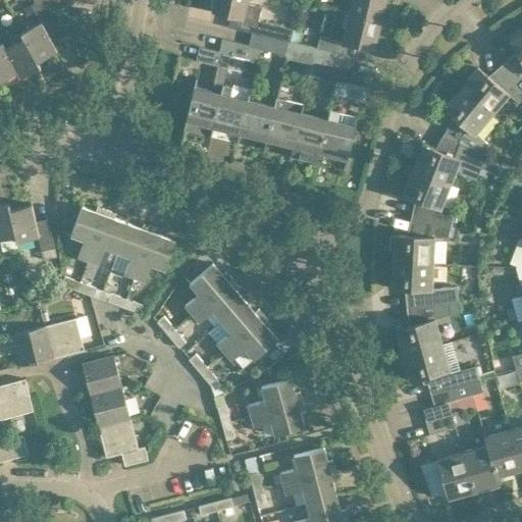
[(247,0),(200,0),(199,6),(231,14),(228,27),(252,33),(290,42),(293,29),(265,21),(265,22),(258,20),(261,6),(247,3),(247,0)]
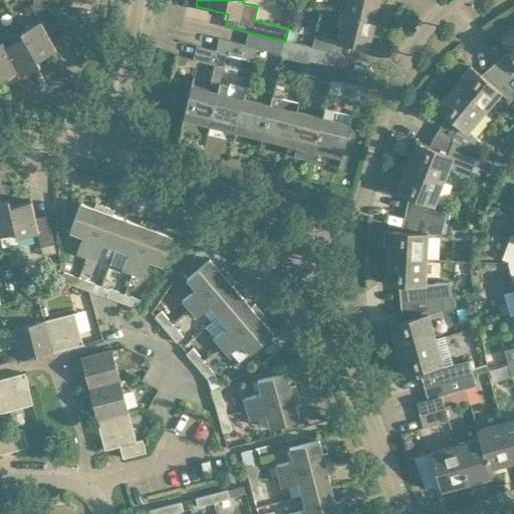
[(346,0),(343,13),(374,20),(378,0),(346,0)]
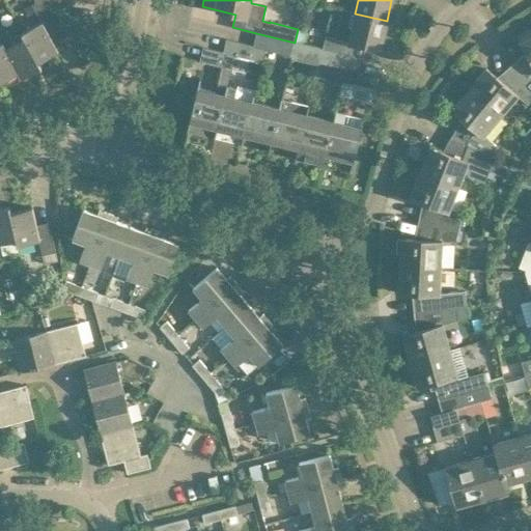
[(326,34),(322,49),(351,56),(354,43),(380,49),(387,21),(355,14),(341,10),(338,24),(335,36),(326,34)]
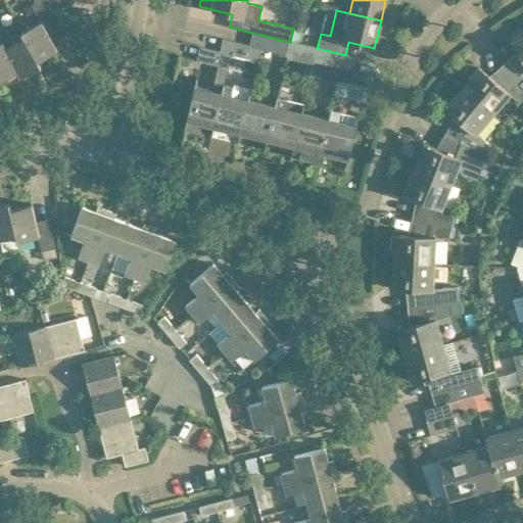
[(19,32),(22,37),(38,67),(41,66),(38,60),(57,50),(47,32),(41,20),(19,32)]
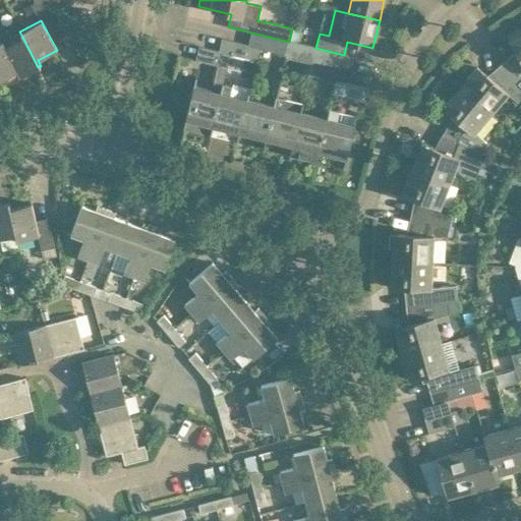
[(5,30),(0,32),(0,37),(17,71),(20,76),(38,67),(22,37),(12,42),(5,30)]
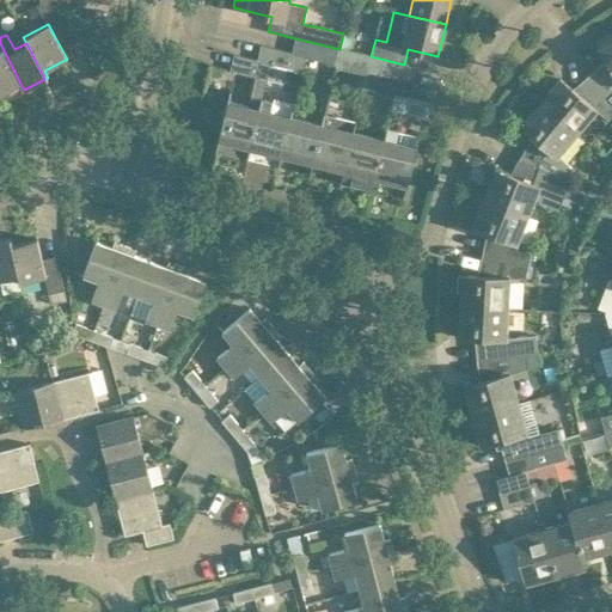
[(606,61),(589,77),(611,103),(611,37),(598,47),(606,61)]
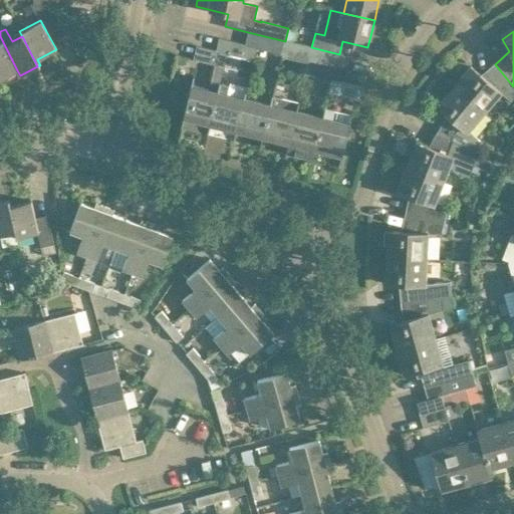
[(248,32),(245,44),(245,45),(256,47),(256,46),(283,52),(285,41),(248,32)]
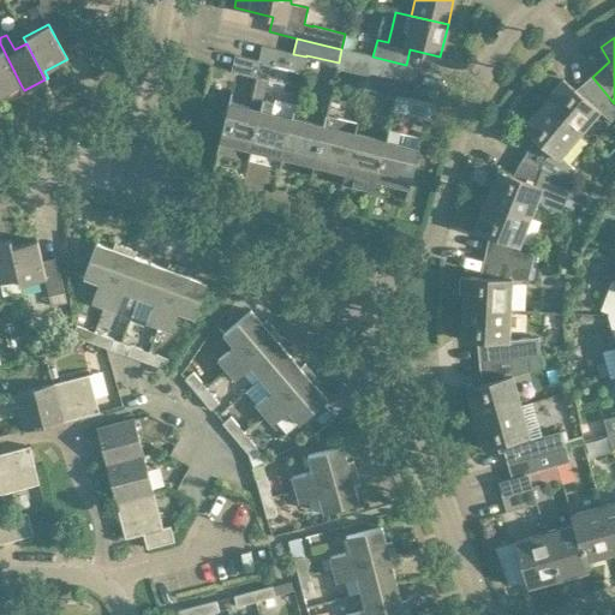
[(0,95),(21,84),(0,43),(0,95)]
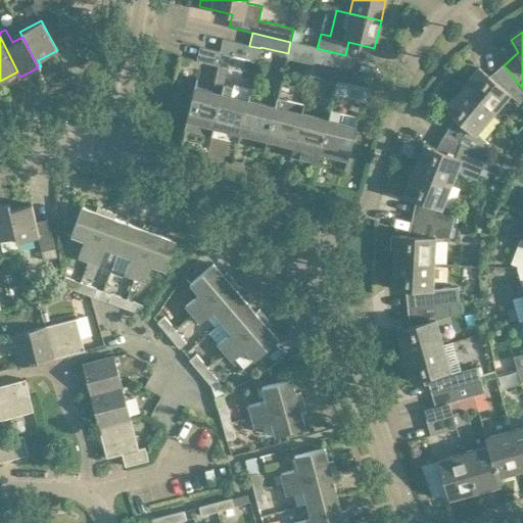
[(223,38),(220,51),(220,52),(231,55),(231,53),(258,59),(260,48),(249,46),(249,45),(223,38)]
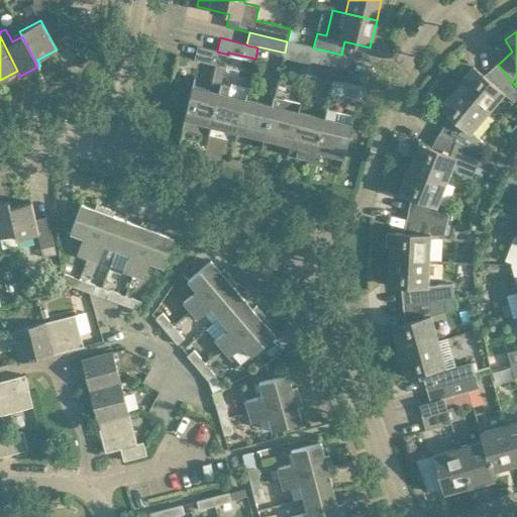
[(287,41),(285,53),(310,59),(338,66),(341,55),(313,47),(287,41)]
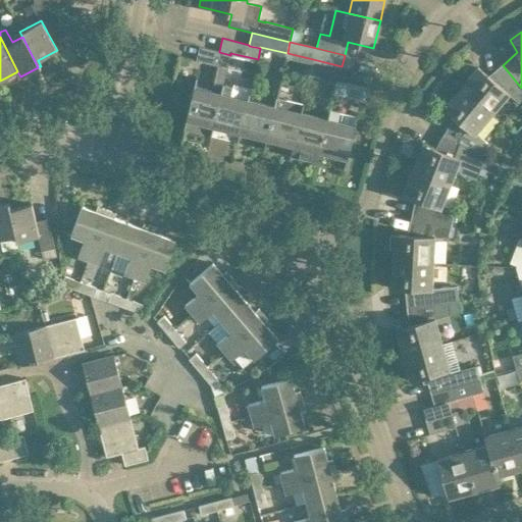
[(219,51),(199,46),(196,59),(227,67),(230,55),(219,52),(219,51)]
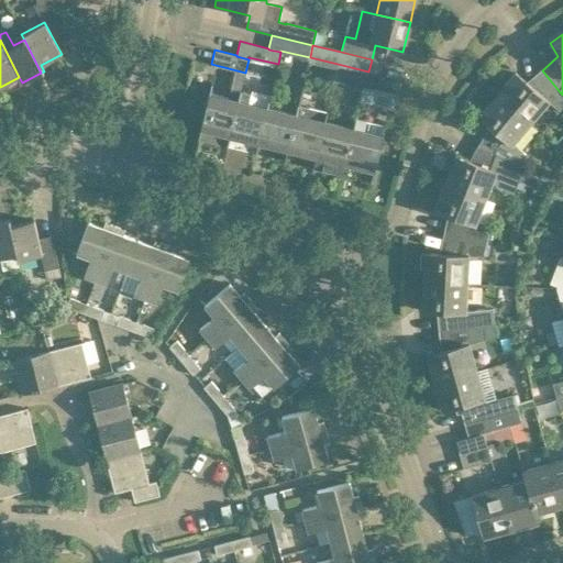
[(368,72),(338,64),(333,79),(362,86),(376,89),(379,75),(368,73),(368,72)]
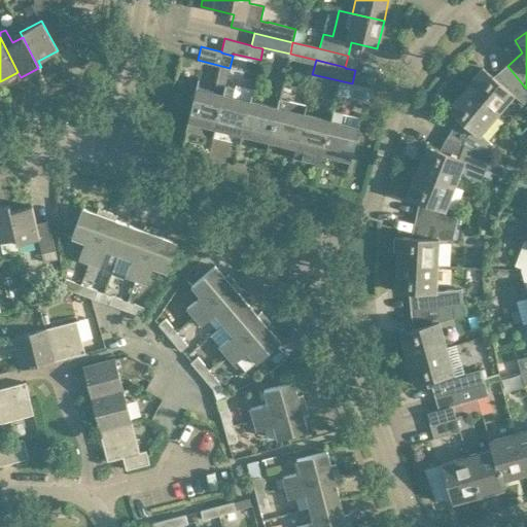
[(482,68),(465,88),(496,114),(514,95),(524,104),(526,101),(526,89),(507,66),(493,77),(482,68)]
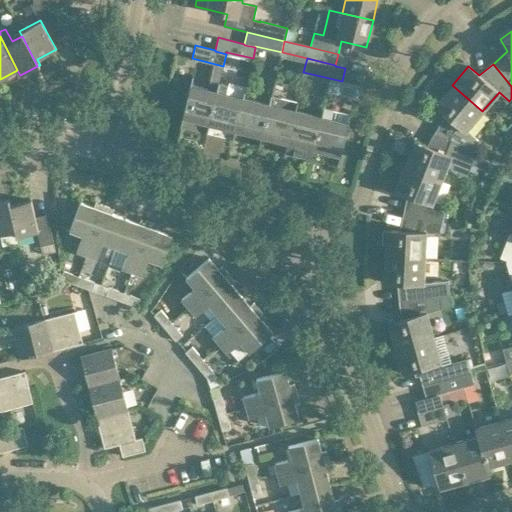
[(193,76),(192,76),(180,126),(206,132),(219,83),(209,80),(207,88),(192,84),(193,76)]
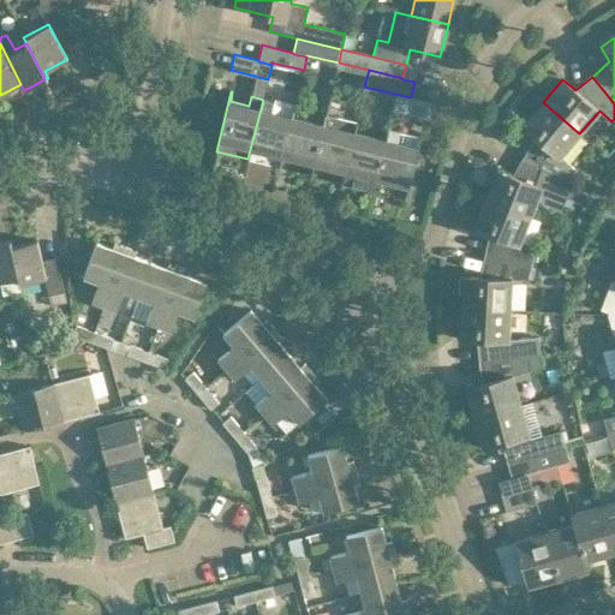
[(395,94),(392,111),(430,119),(434,103),(411,97),(395,94)]
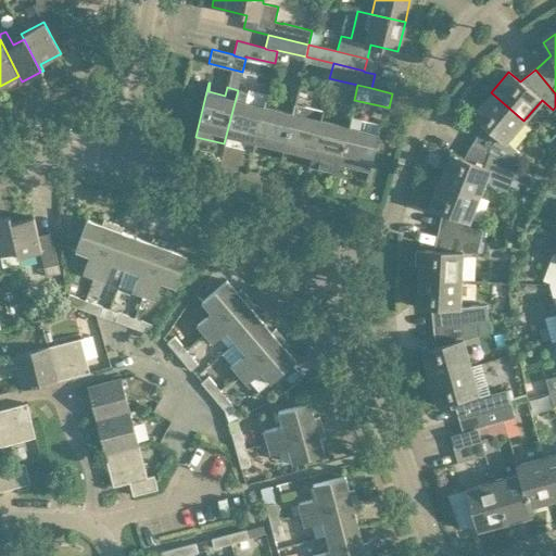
[(238,90),(224,143),(253,151),(255,142),(264,105),(247,101),(249,92),(238,90)]
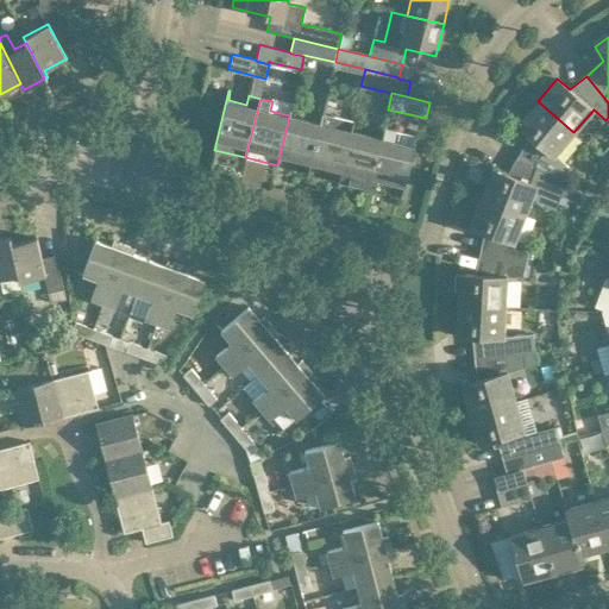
[(531,137),(520,155),(559,179),(562,180),(570,168),(554,156),(573,132),(538,101),(518,125),(531,137)]
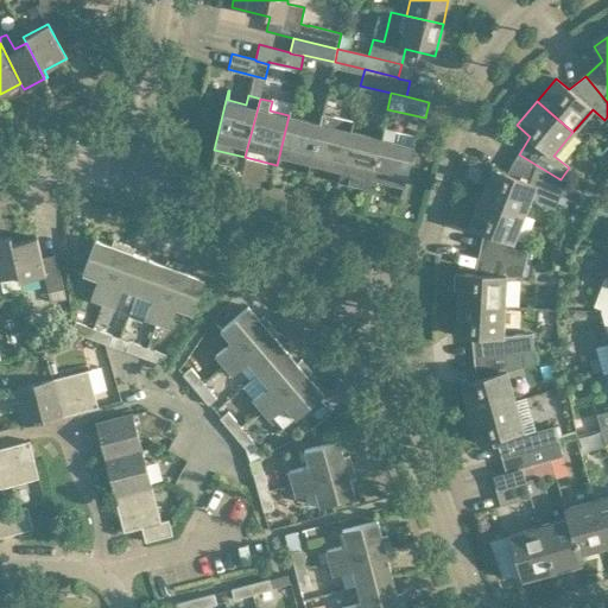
[(320,122),(309,163),(340,170),(350,130),(353,120),(322,113),(320,122)]
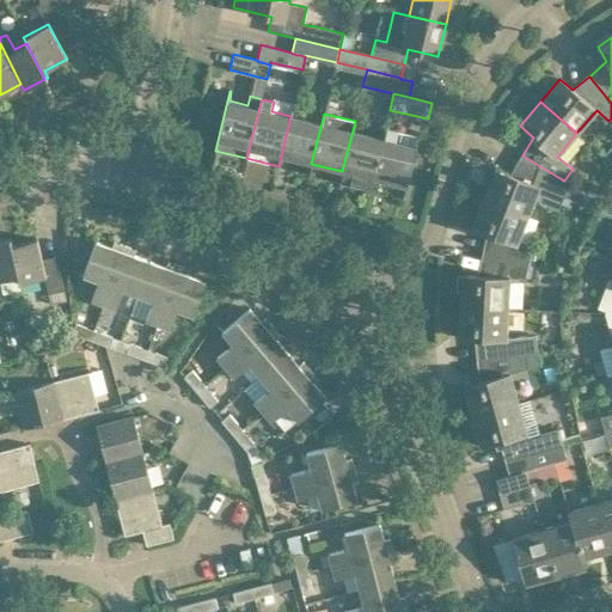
[(291,116),(281,157),(311,164),(322,123),(291,116)]
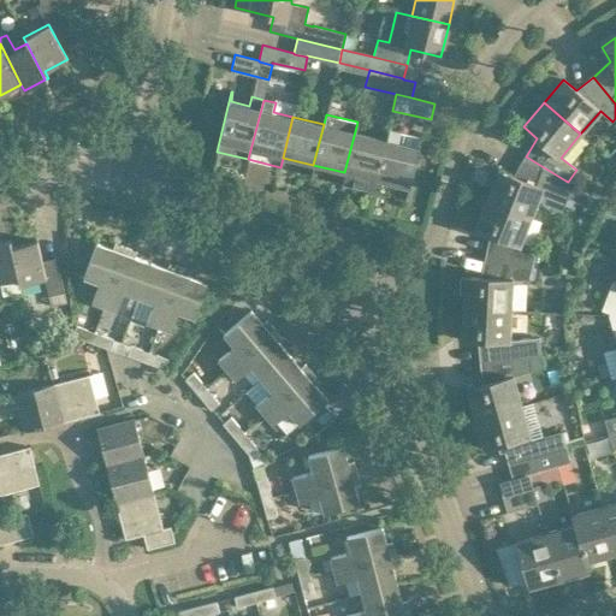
[(386,138),(375,181),(408,188),(406,197),(407,199),(421,137),(389,130),(386,138)]
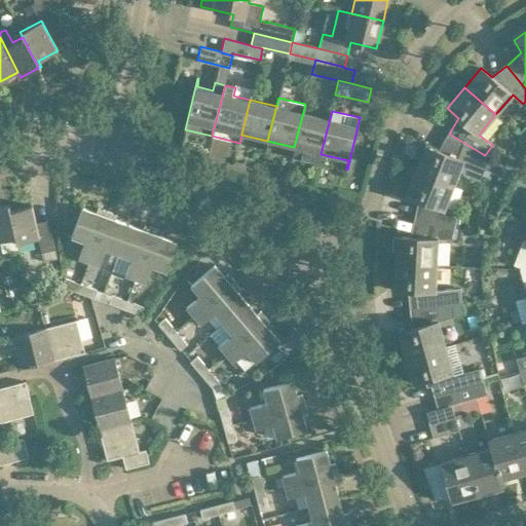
[(303,112),(294,147),(292,155),(318,162),(321,154),(330,118),(303,112)]
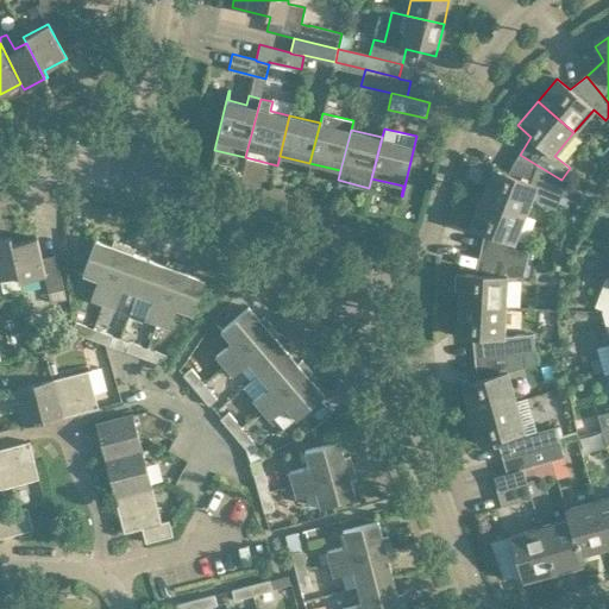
[(493,168),(481,196),(526,214),(533,196),(557,208),(566,182),(562,180),(559,179),(520,155),(508,174),(493,168)]
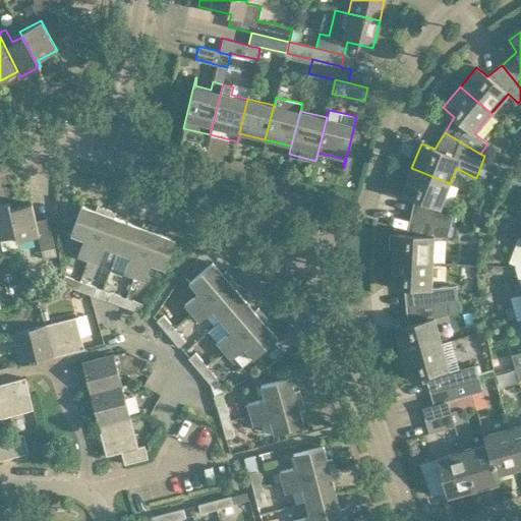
[(501,164),(512,171),(516,165),(505,158),(501,164)]
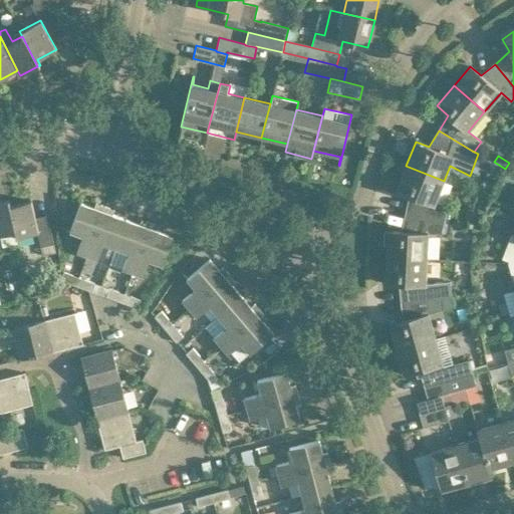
[(409,195),(406,215),(444,223),(446,210),(434,206),(444,181),(406,166),(397,190),(409,195)]
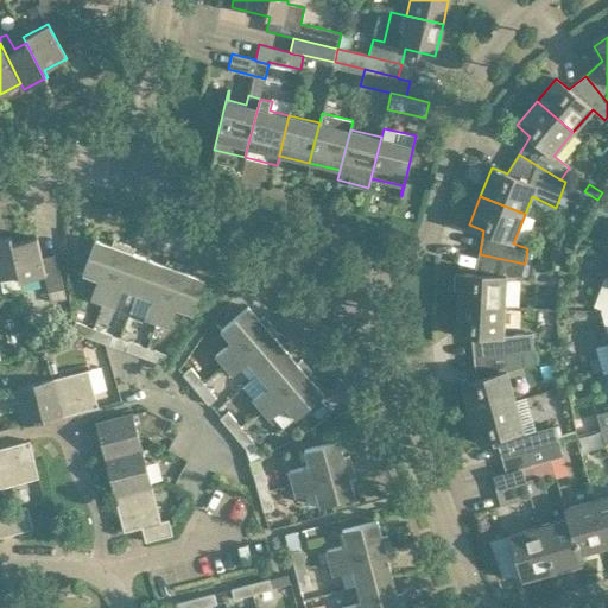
[(19,273),(12,242),(10,235),(0,238),(0,277),(17,273),(19,273)]
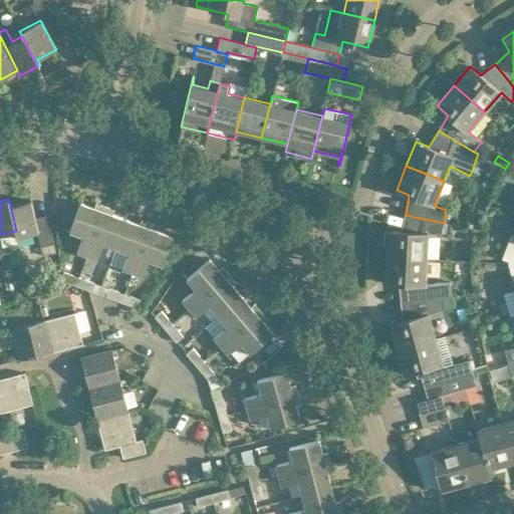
[(38,232),(31,200),(10,205),(16,231),(14,231),(16,237),(37,232),(38,232)]
